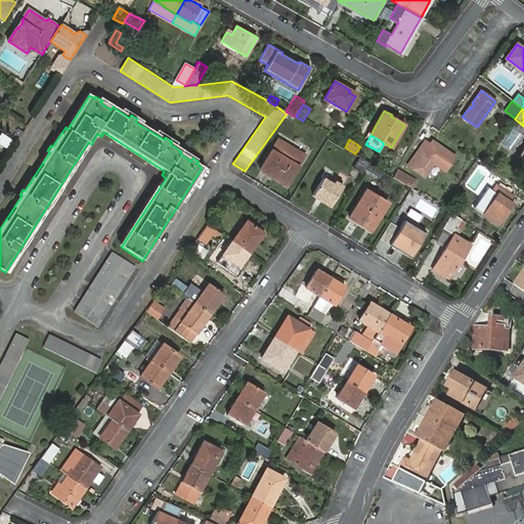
[(291,172),(293,174),(298,166),(291,162),(297,151),(277,140),(271,149),(260,169),(276,179),(284,183),(284,184),(291,172)]
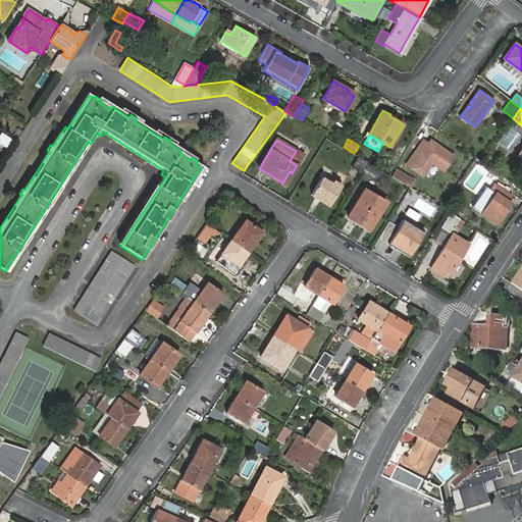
[(433,147),(429,144),(423,140),(412,158),(407,164),(423,175),(432,162),(444,170),(454,156),(435,143),(433,147)]
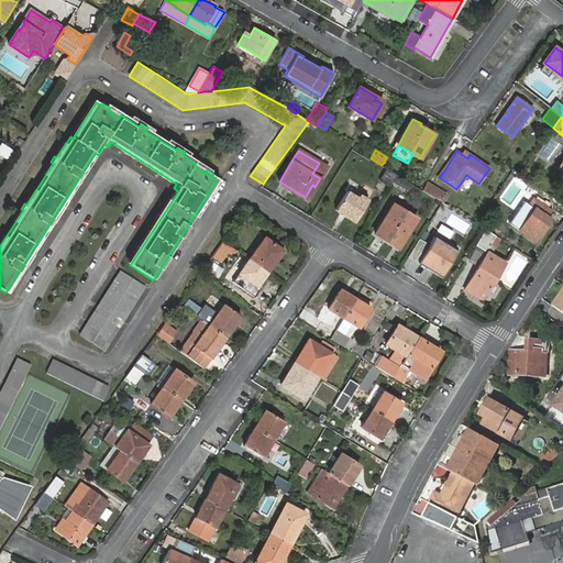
[(319,163),(312,174),(320,178),(327,167),(319,163)]
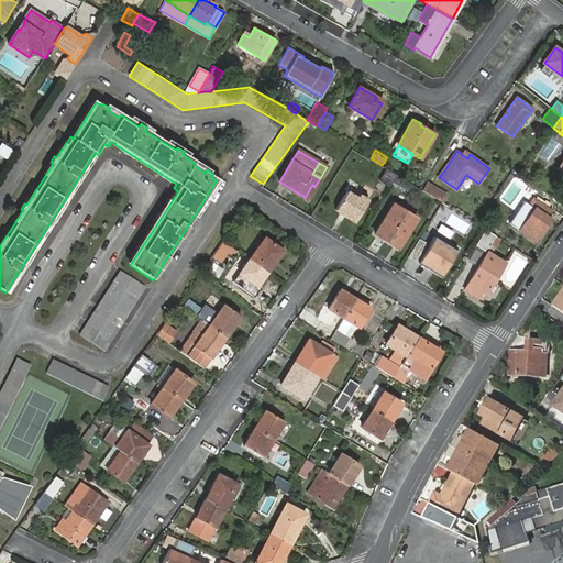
[(379,181),(389,187),(393,183),(397,175),(387,169),(379,181)]
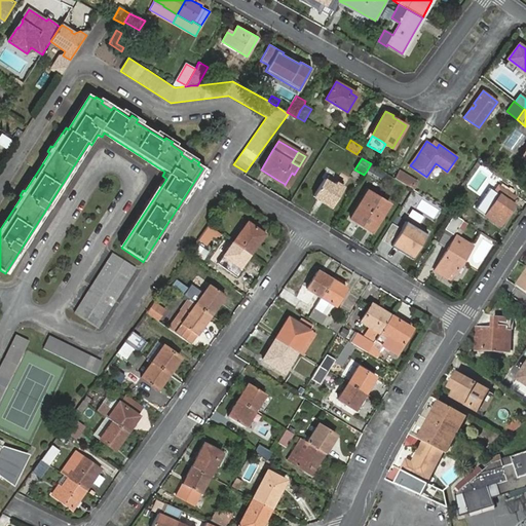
[(385,173),(371,163),(367,171),(381,180),(385,173)]
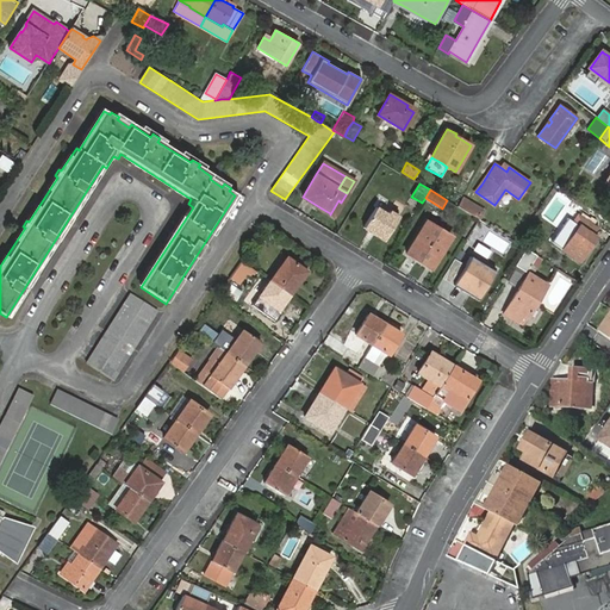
[(462,198),(458,206),(475,218),(481,210),(462,198)]
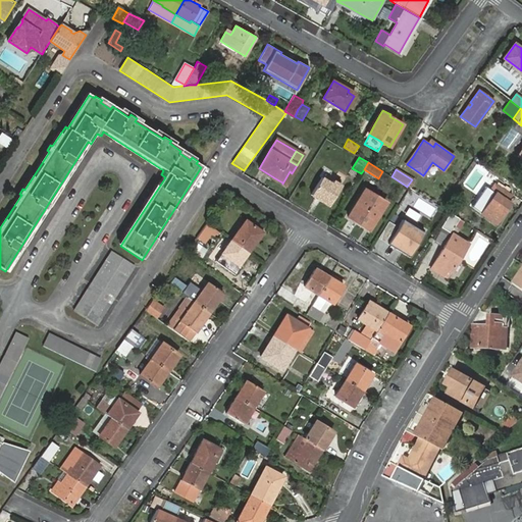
[(284,185),(292,173),(290,171),(282,184),(284,185)]
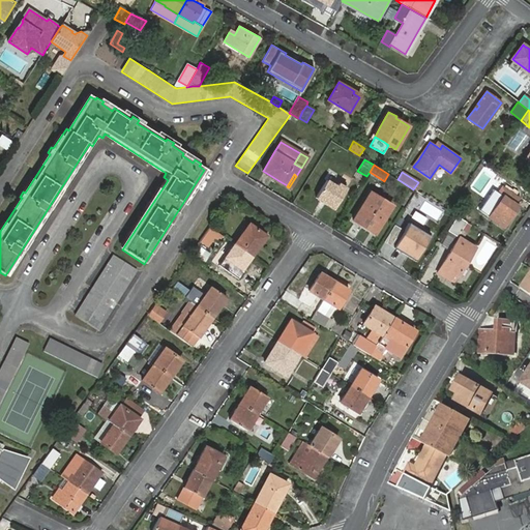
[(334,209),(347,188),(339,183),(336,186),(327,180),(316,198),(334,209)]
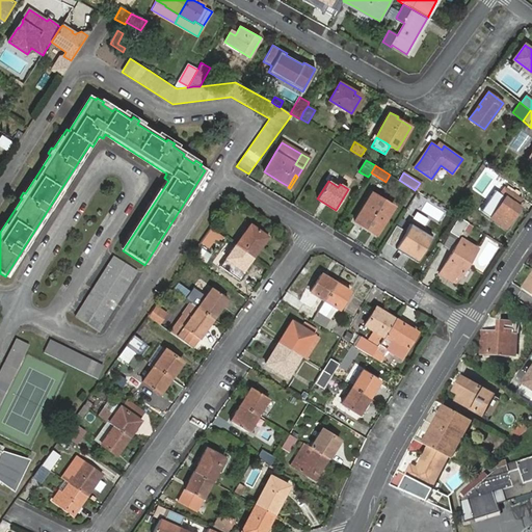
[(505,196),(498,206),(490,217),(505,228),(520,207),(516,204),(520,198),(504,187),(500,193),(505,196)]
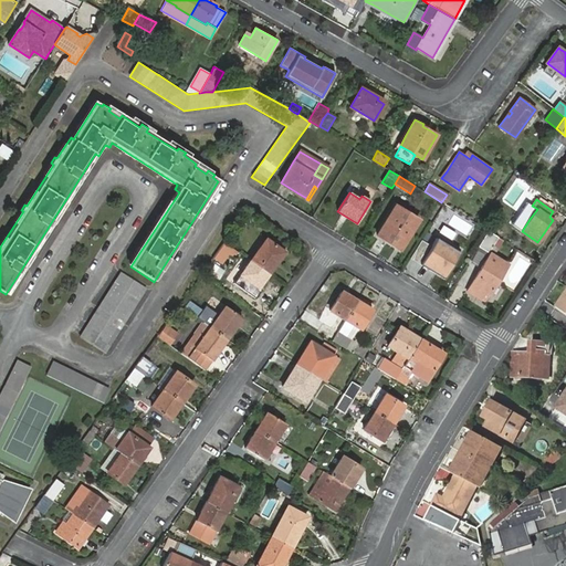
[(405,236),(408,238),(419,220),(396,206),(377,236),(397,248),(405,236)]
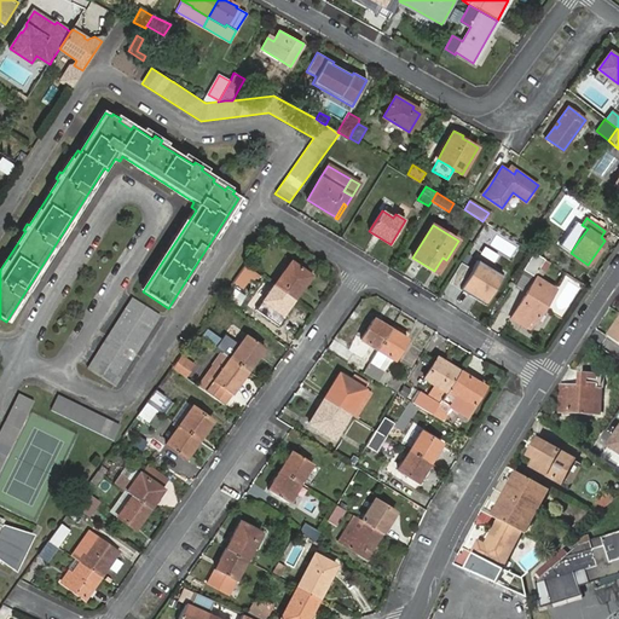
[(574,236),(579,239),(588,229),(582,225),(574,236)]
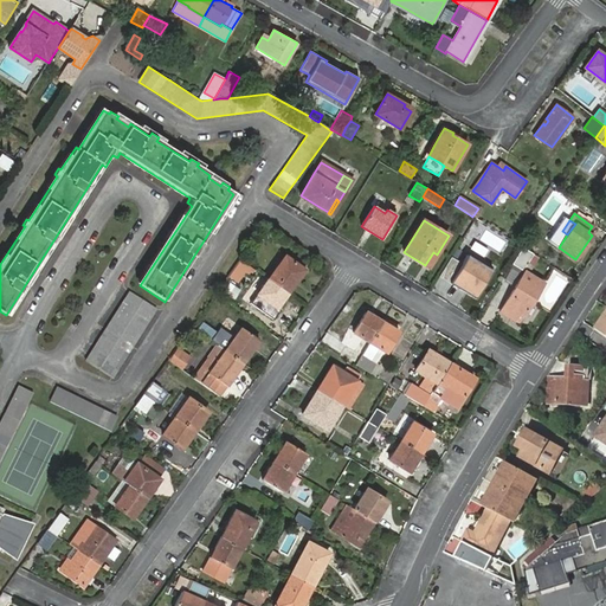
[(533,234),(522,227),(519,233),(528,240),(533,234)]
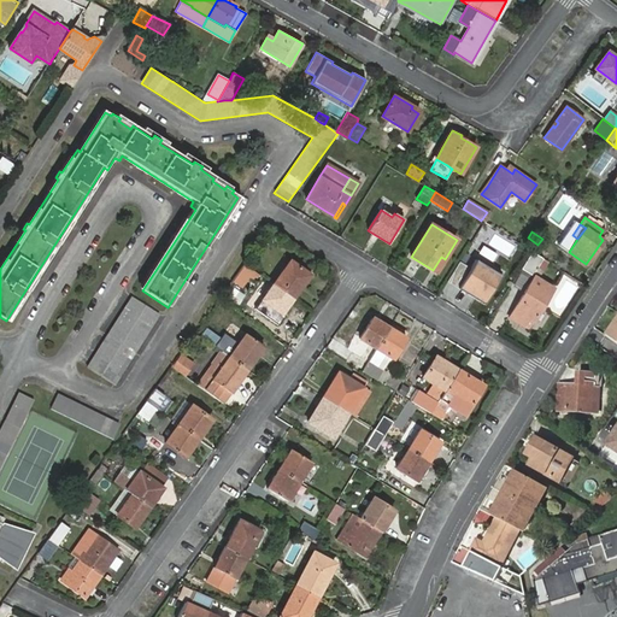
[(493,234),(488,246),(510,254),(515,242),(493,234)]
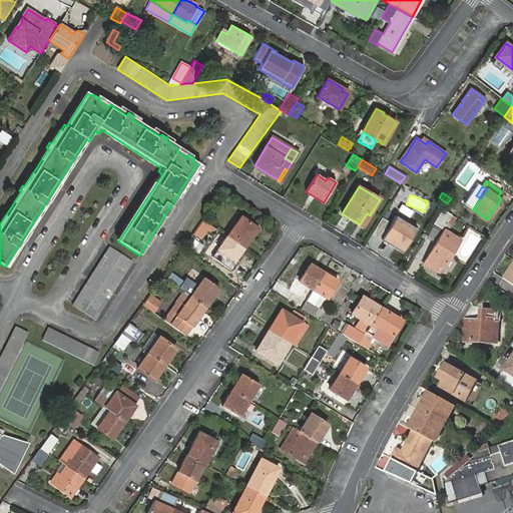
[(443,228),(451,214),(443,209),(434,222),(443,228)]
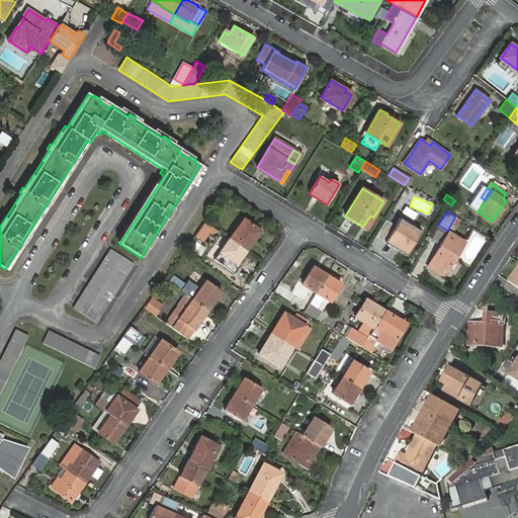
[(366,229),(373,218),(370,216),(363,227),(366,229)]
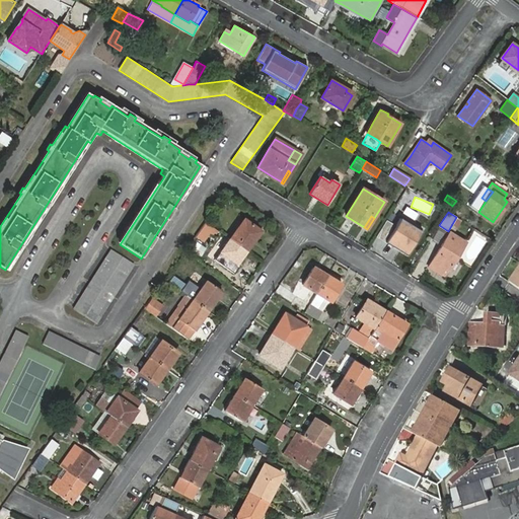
[(409,254),(422,231),(400,218),(388,238),(386,240),(396,247),(409,254)]
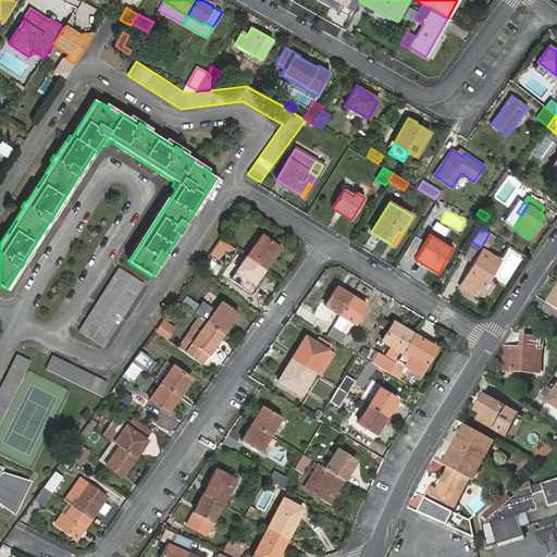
[(246,257),(264,269),(280,247),(261,235),(246,257)]
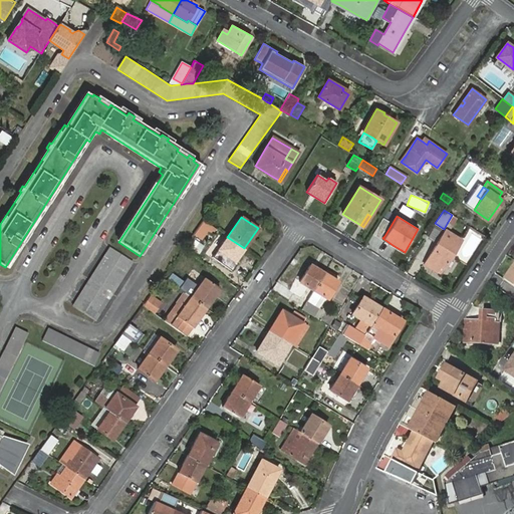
[(204,220),(196,231),(202,235),(210,224),(204,220)]
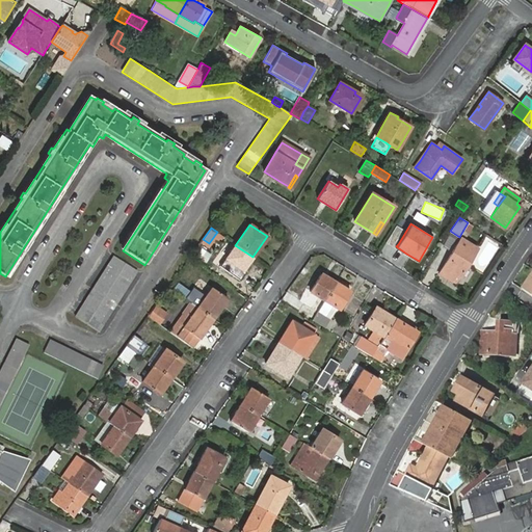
[(459,237),(450,231),(448,235),(456,240),(459,237)]
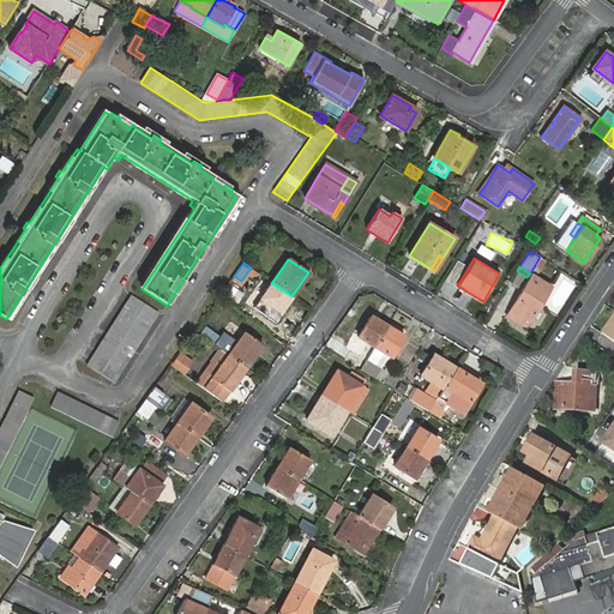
[(525,296),(521,293),(506,315),(521,324),(524,319),(527,315),(531,318),(540,305),(551,286),(531,275),(522,290),(527,293),(525,296)]
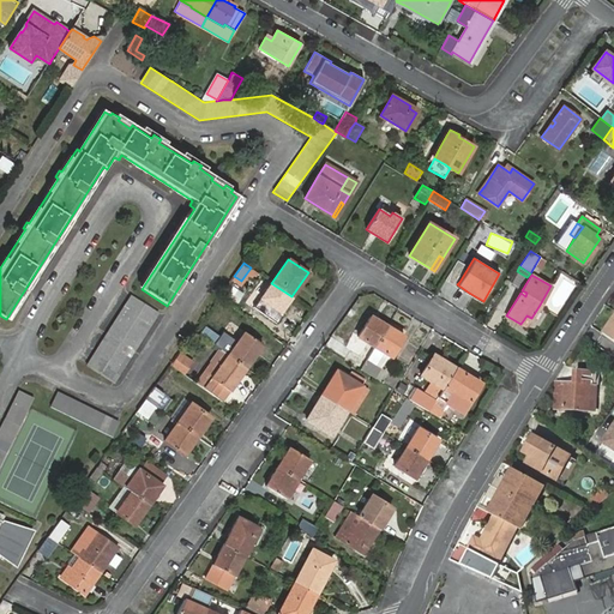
[(271,283),(271,282),(253,307),(277,324),(284,314),(281,312),(292,296),(271,283)]
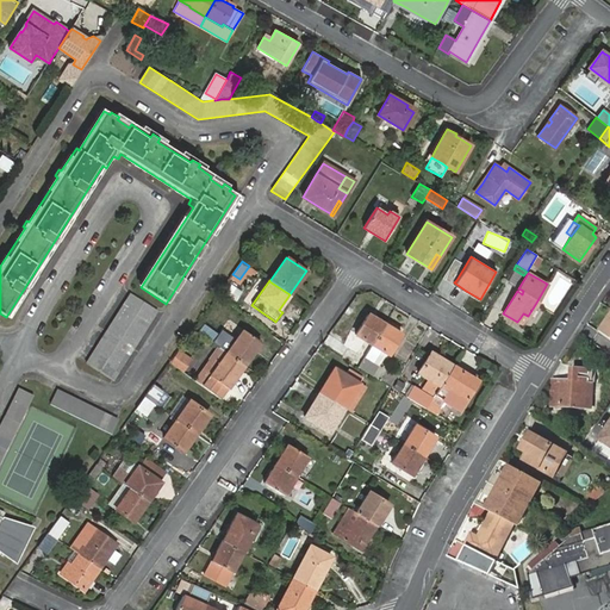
[(131,294),(87,362),(114,380),(159,312),(131,294)]
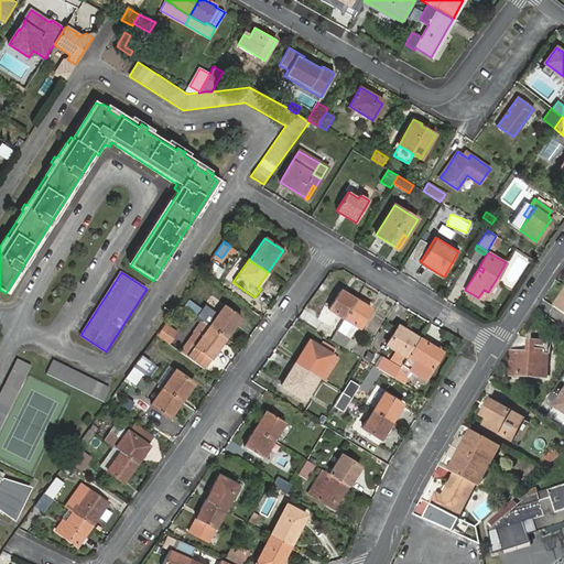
[(563,288),(552,305),(563,313),(563,288)]
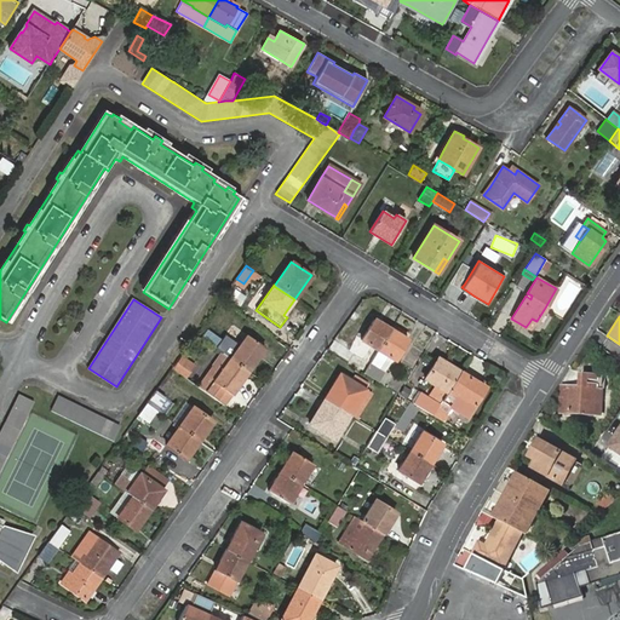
[(378,350),(391,329),(382,323),(374,319),(374,321),(362,339),(371,345),(378,350)]
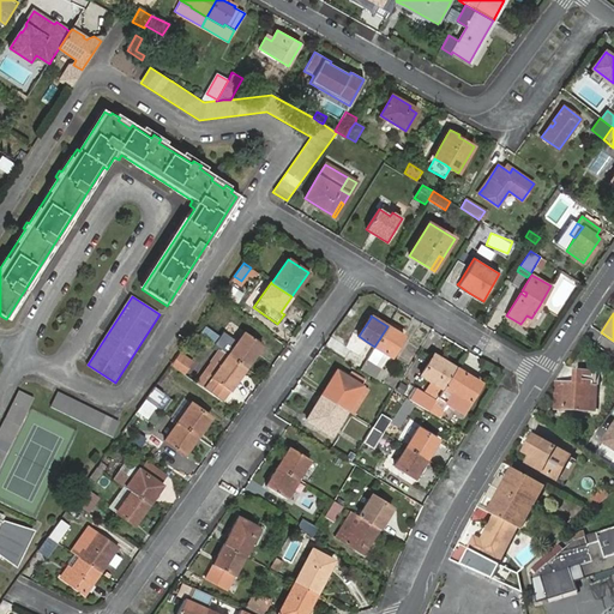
[(209,319),(200,331),(208,336),(215,326),(212,324),(214,323),(209,319)]
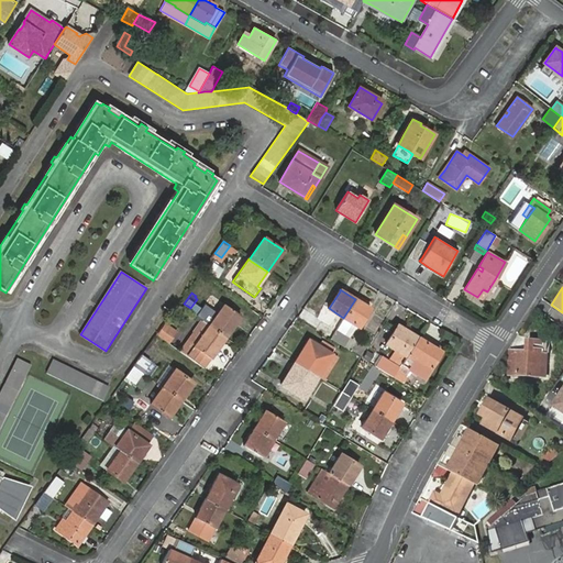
[(364,305),(355,299),(343,318),(359,327),(370,309),(371,308),(364,305)]
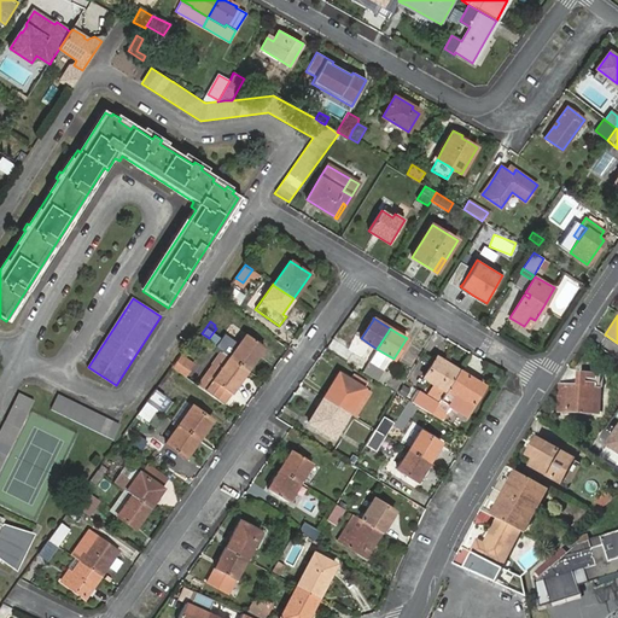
[(246,333),(231,357),(248,369),(257,356),(264,347),(262,345),(246,333)]
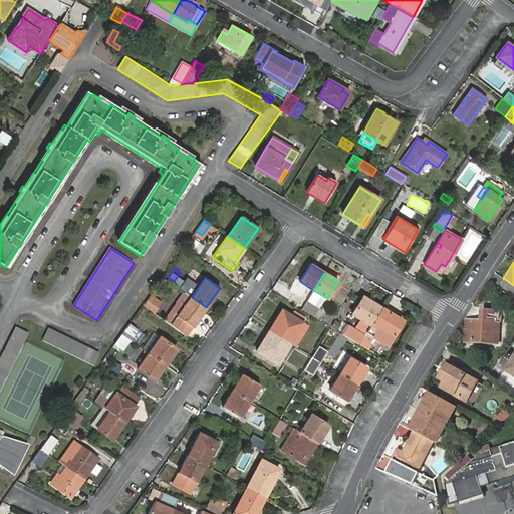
[(300,297),(307,301),(313,290),(307,286),(300,297)]
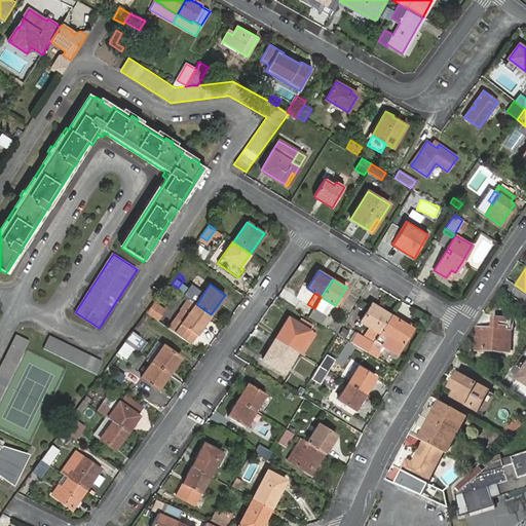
[(335,305),(321,297),(314,308),(318,311),(323,304),(332,310),(335,305)]
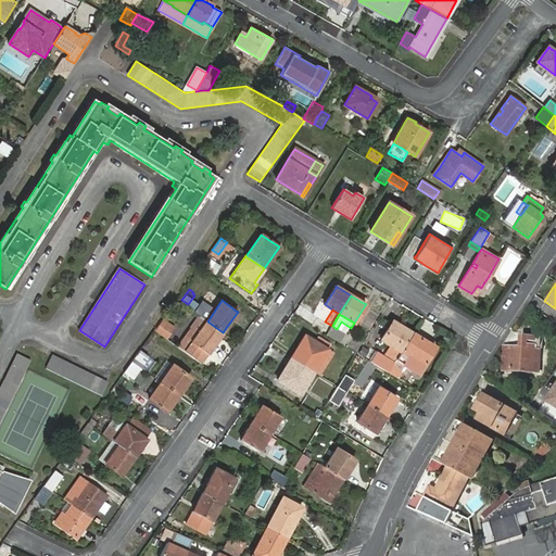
[(201,364),(223,332),(207,321),(204,319),(200,317),(178,348),(201,364)]
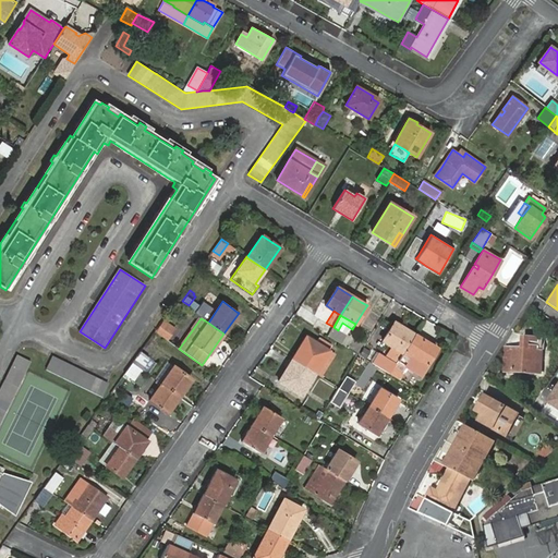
[(319,318),(314,327),(328,336),(334,327),(326,323),(319,318)]
